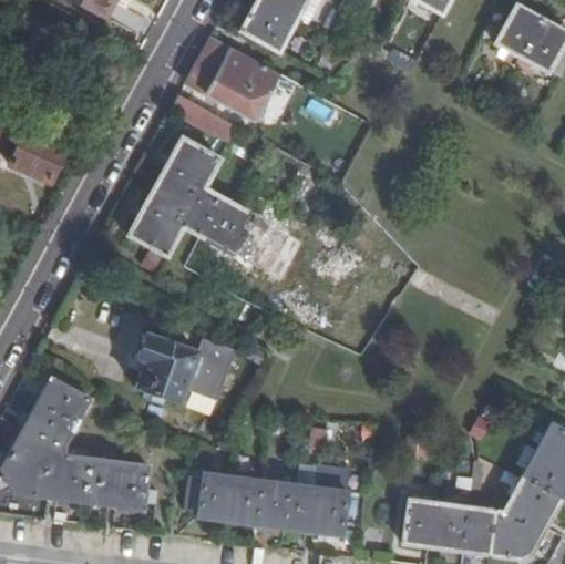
[(65,0),(110,21),(120,0),(65,0)]
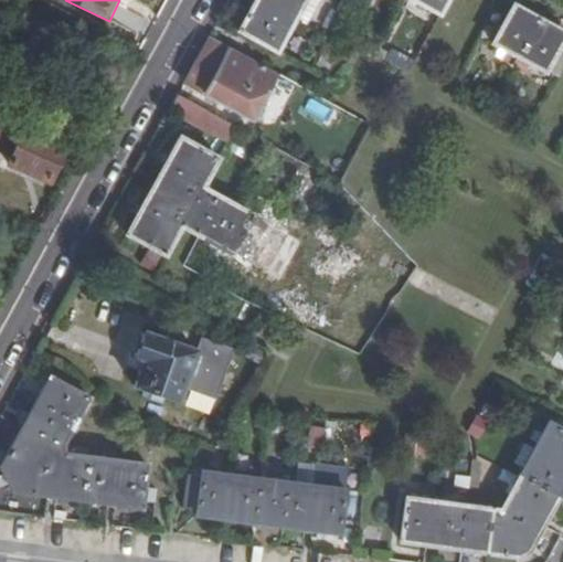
[(253,0),(238,28),(278,49),(304,0),(421,0),(442,11),(447,0),(253,0)]
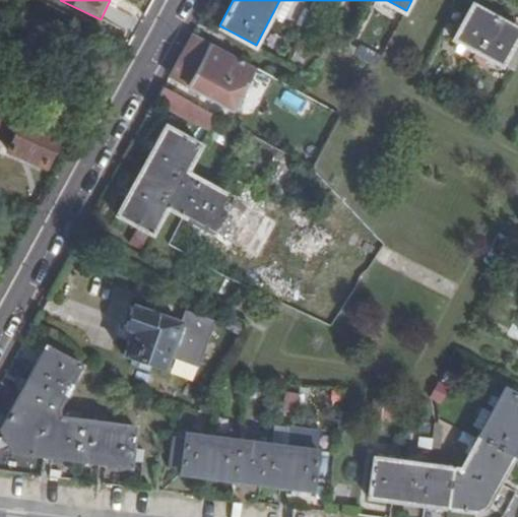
[(503,64),(517,37),(517,25),(473,1),(453,37),(503,64)]
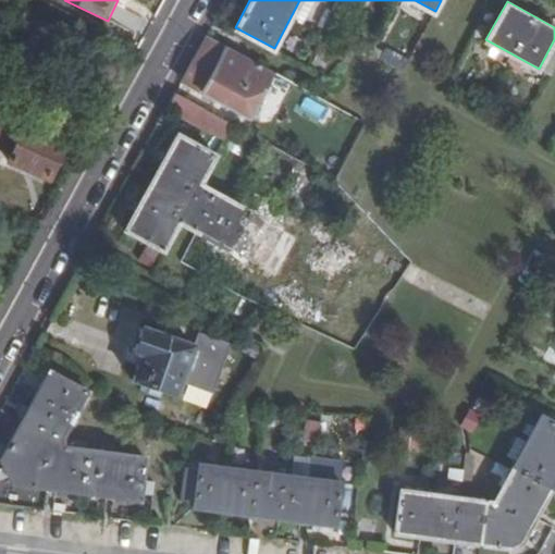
[(81,44),(89,27),(48,4),(27,41),(44,49),(54,28),(81,44)]
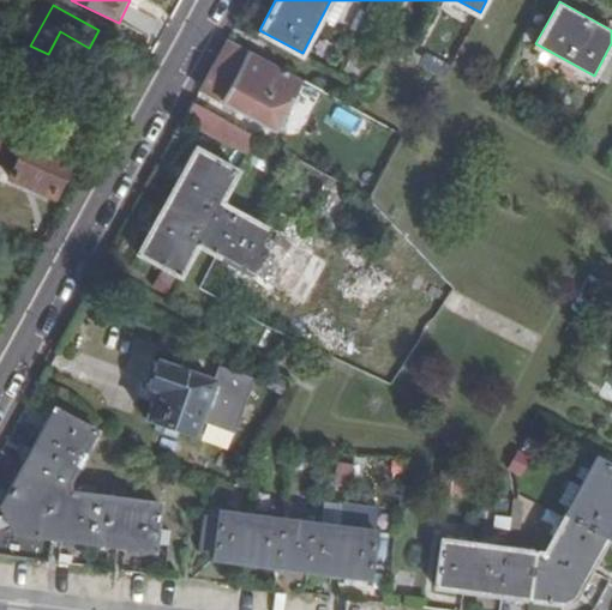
[(301,76),(229,37),(203,85),(274,125),(301,76)]
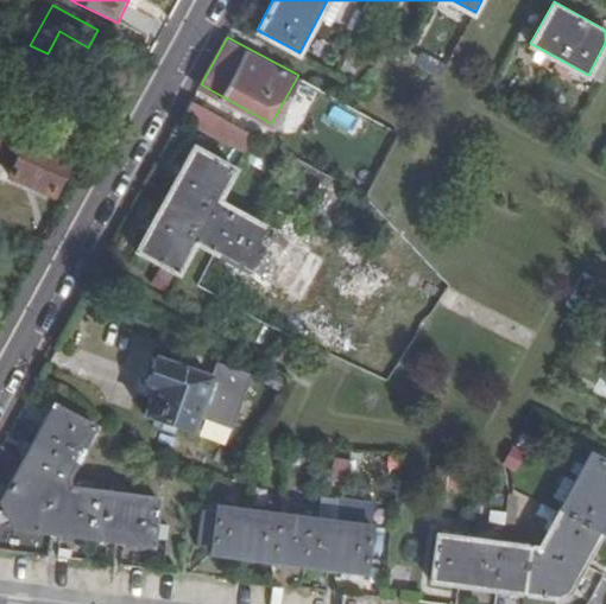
[(246,150),(256,132),(193,99),(183,118),(246,150)]
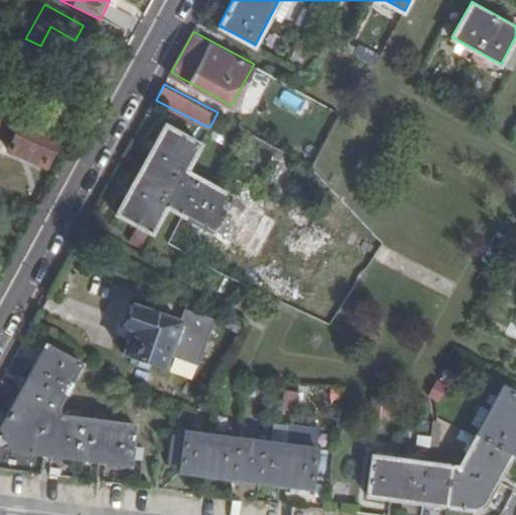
[(15,99),(9,111),(45,126),(50,114),(15,99)]
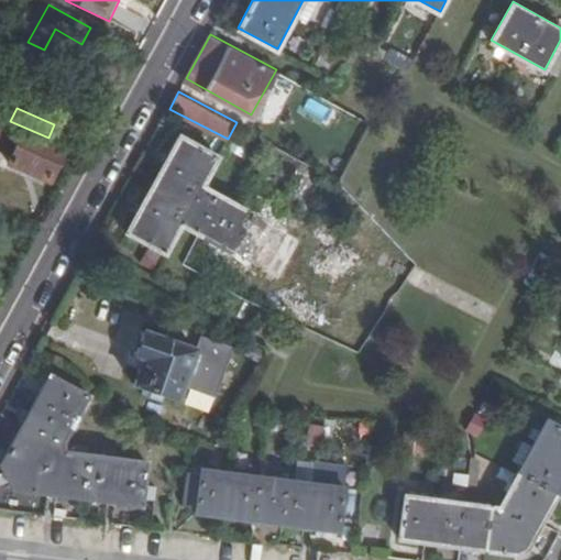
[(51,177),(64,145),(48,138),(10,121),(0,116),(0,145),(12,151),(10,160),(51,177)]
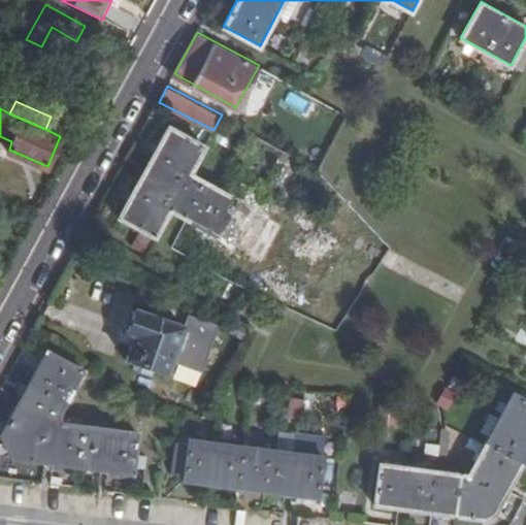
[(262,258),(282,222),(190,171),(205,144),(169,125),(120,216),(156,235),(170,208),(262,258)]
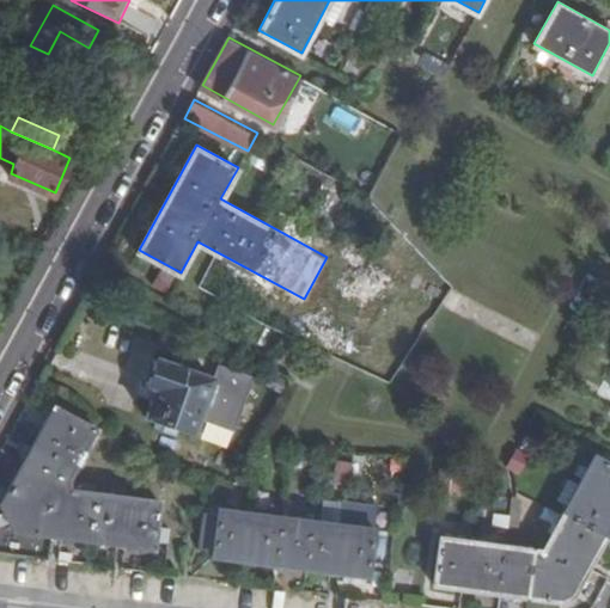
[(165,418),(195,429),(200,413),(236,427),(250,385),(238,381),(243,367),(223,360),(218,378),(214,376),(214,375),(157,355),(146,381),(158,386),(147,415),(164,421),(165,418)]
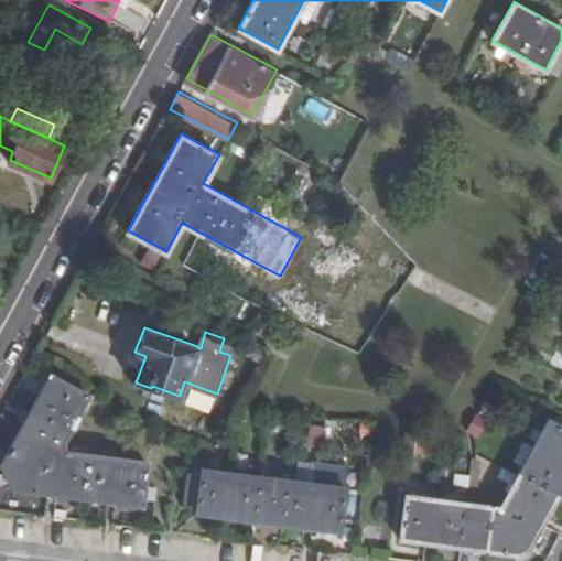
[(141,504),(148,460),(64,450),(63,440),(89,394),(51,373),(1,463),(13,487),(141,504)]
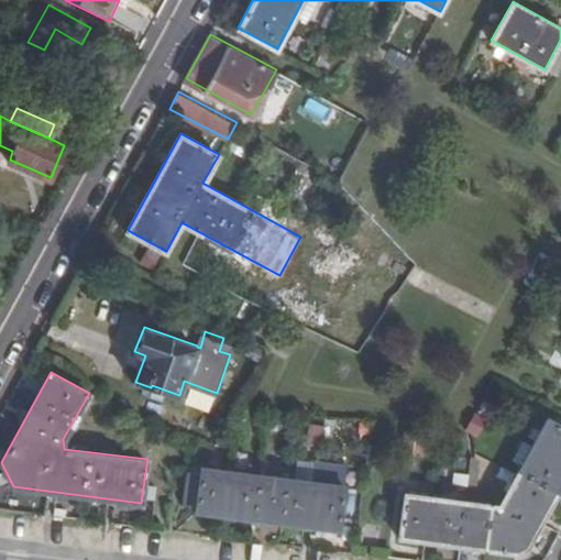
[(513,523),(534,534),(560,482),(560,424),(548,416),(498,505),(406,493),(399,537),(502,550),(504,528),(513,523)]
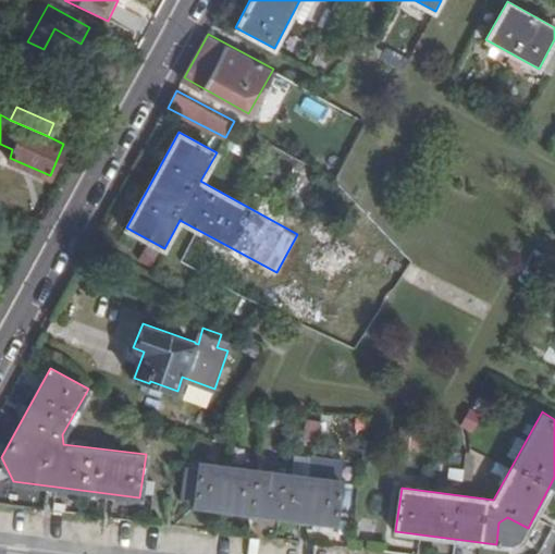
[(335,524),(341,480),(200,462),(199,466),(186,465),(182,497),(195,500),(194,504),(335,524)]
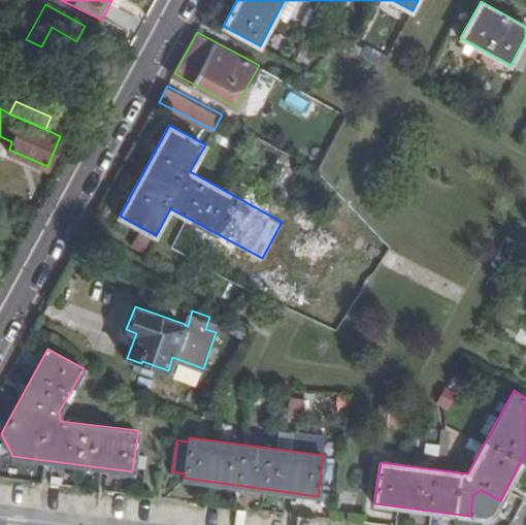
[(493,513),(500,500),(481,490),(472,495),(470,516),(484,518),(493,513)]
